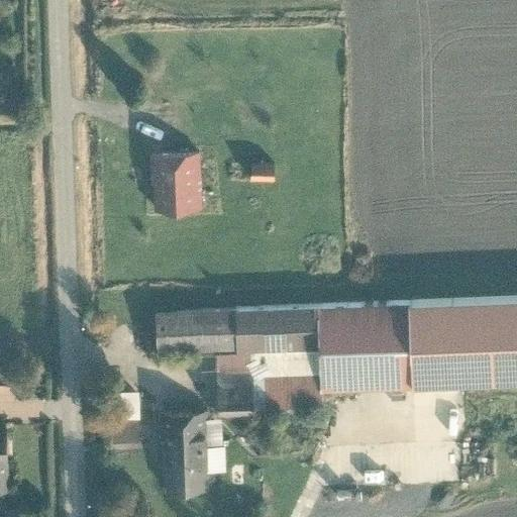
[(159,150),(161,206),(200,205),(199,149),(159,150)]
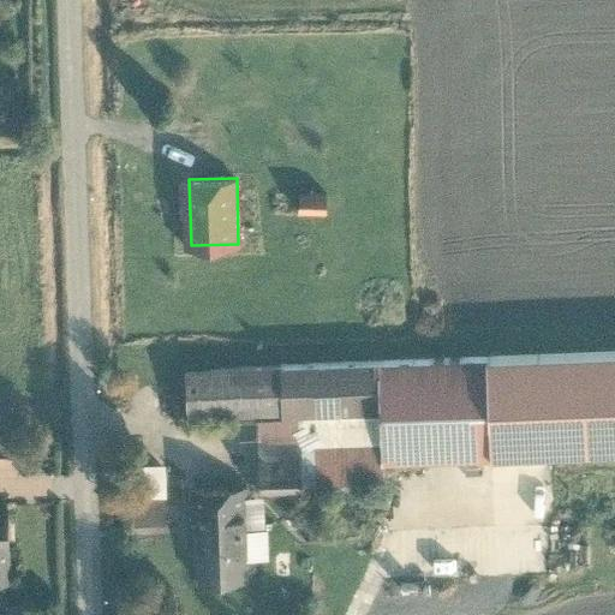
[(327,193),(297,192),(297,210),(327,212),(327,193)]
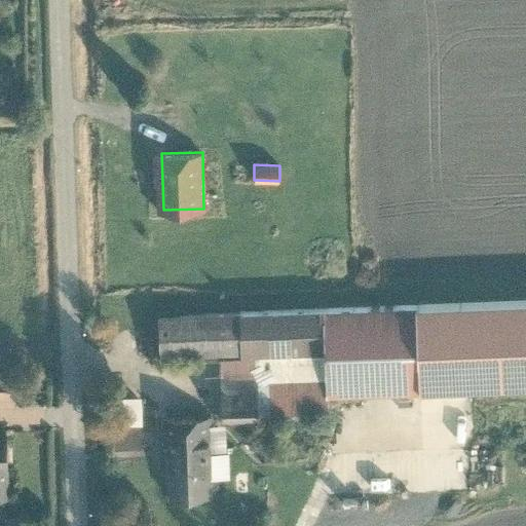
[(525,301),(159,312),(161,360),(204,359),(204,376),(221,375),(223,421),(264,420),(263,413),(328,411),(328,389),(525,383),(525,301)]
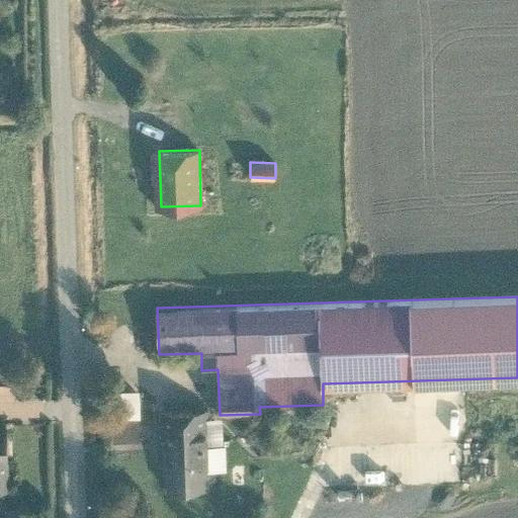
[(141,414),(140,390),(115,390),(115,414),(141,414)]
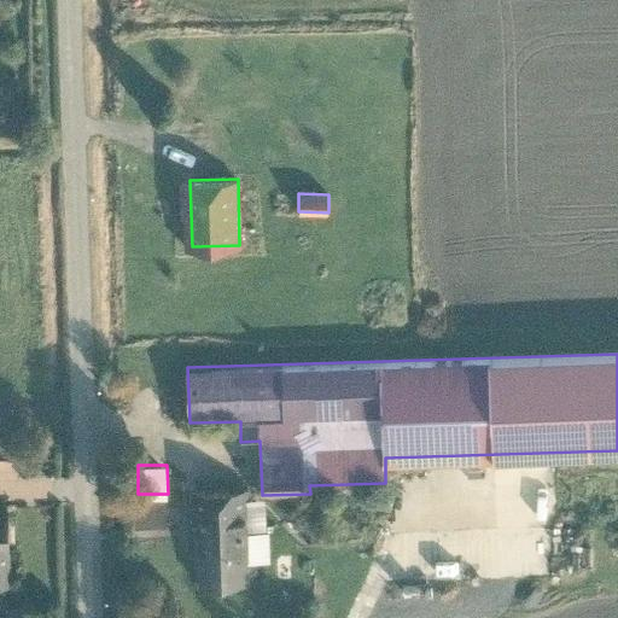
[(617,474),(573,478),(575,497),(617,495),(617,474)]
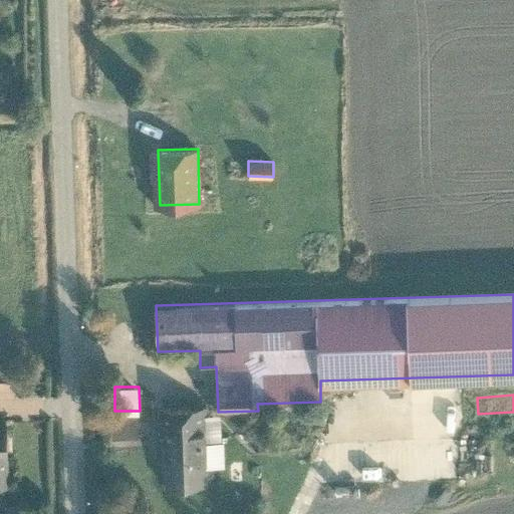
[(162,409),(165,487),(210,486),(207,408),(162,409)]
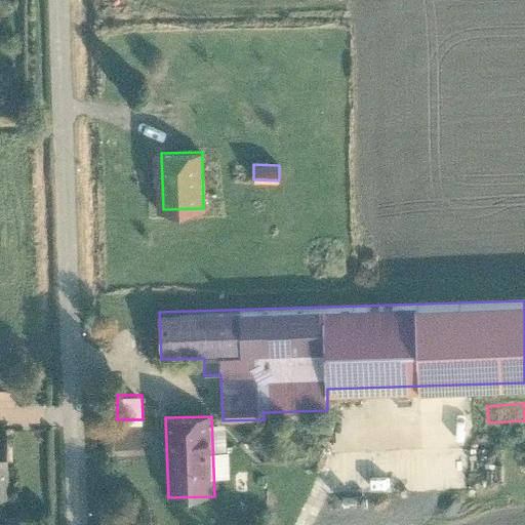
[(0,493),(9,493),(7,430),(0,430),(0,493)]
